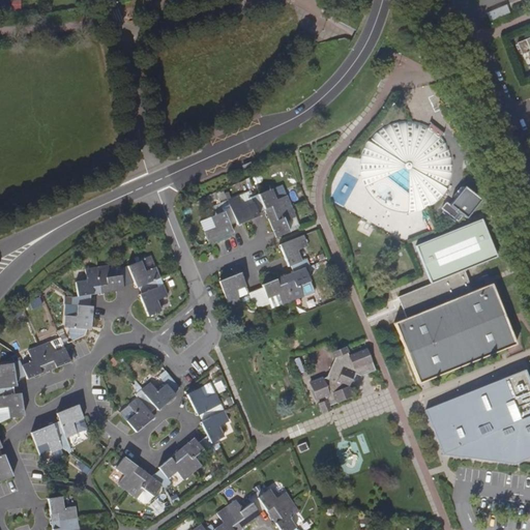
[(529,37),(518,42),(523,53),(529,51),(529,37)]
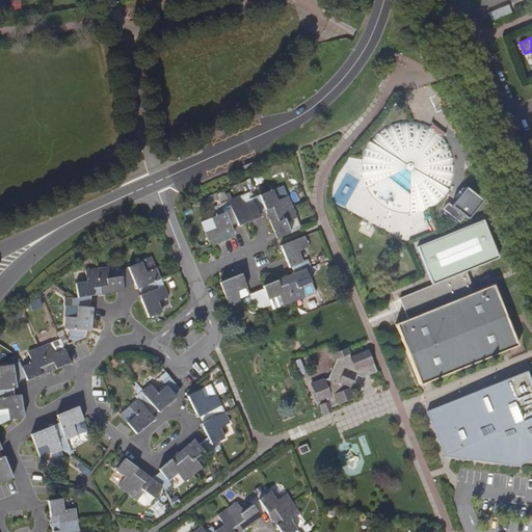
[(409,215),(418,214),(425,212),(425,210),(430,207),(437,203),(444,195),(450,187),(453,177),(454,173),(454,166),(453,156),(449,147),(446,141),(442,136),(439,137),(434,134),(430,131),(431,128),(421,124),(414,123),(405,122),(402,123),(398,124),(390,126),(379,132),(375,137),(372,141),(367,150),(364,159),(362,159),(362,168),(363,175),(364,182),(369,192),(375,200),(381,206),(392,211),(400,213),(409,215)]
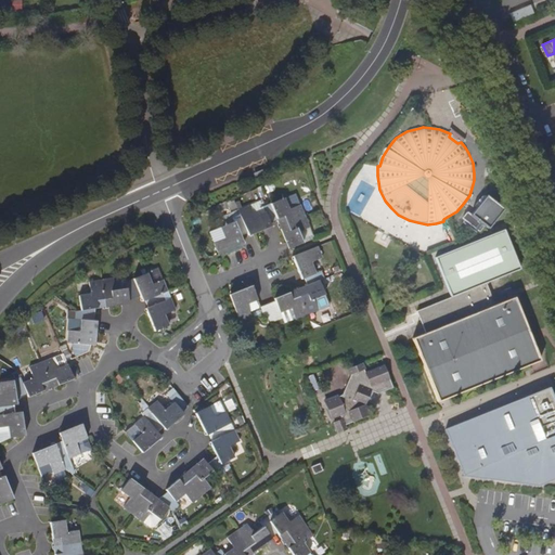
[(279,220),(281,226),(305,216),(296,194),(263,206),(270,223),(279,220)]
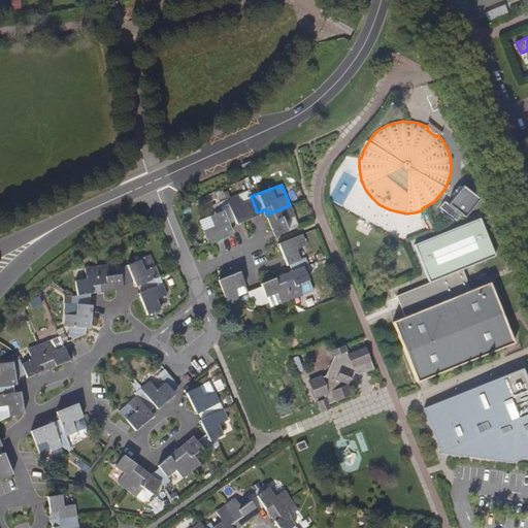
[(465,218),(480,199),(463,187),(455,196),(456,197),(453,201),(452,201),(449,204),(465,218)]
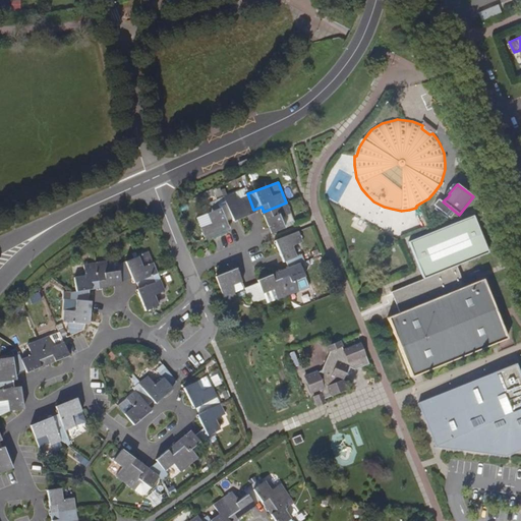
[(254,212),(253,210),(247,193),(245,188),(224,196),(233,218),(234,220),(254,212)]
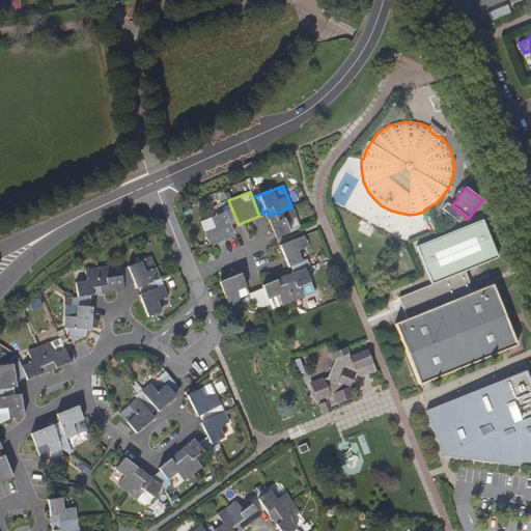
[(230,225),(238,222),(228,200),(217,205),(220,214),(201,221),(210,243),(233,233),(230,225)]
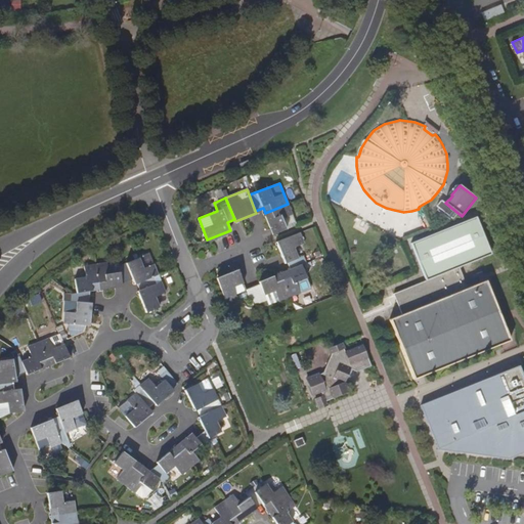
[(273,234),(287,228),(282,218),(292,214),(288,204),(265,213),(273,234)]
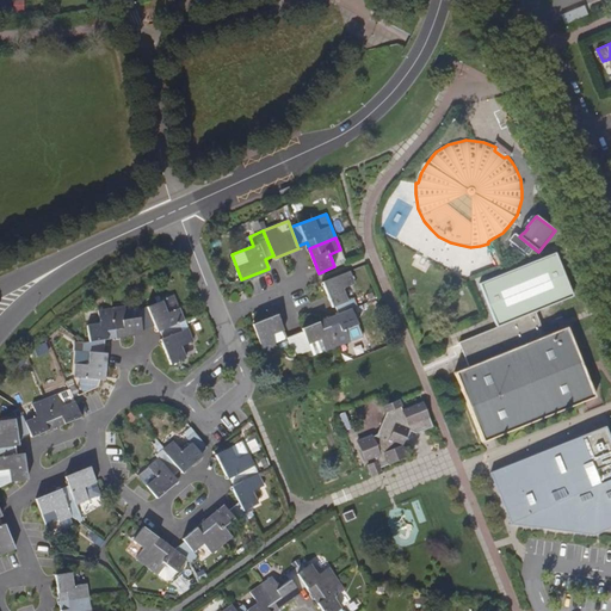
[(334,266),(346,263),(340,250),(329,254),(334,266)]
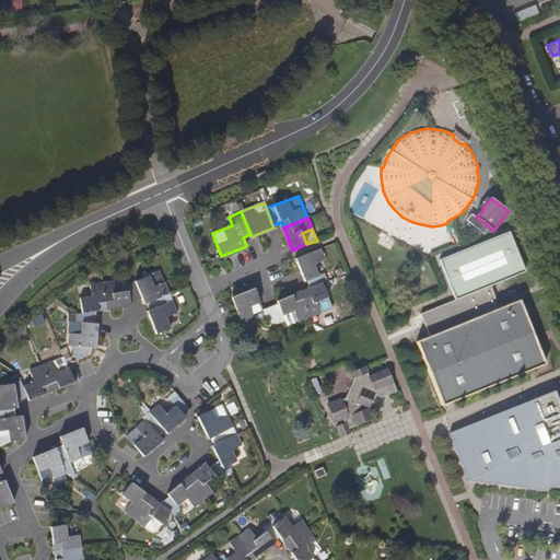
[(543,364),(545,364),(520,300),(499,308),(490,286),(525,271),(511,236),(509,232),(440,259),(456,301),(421,314),(430,336),(417,341),(442,406),(543,364)]
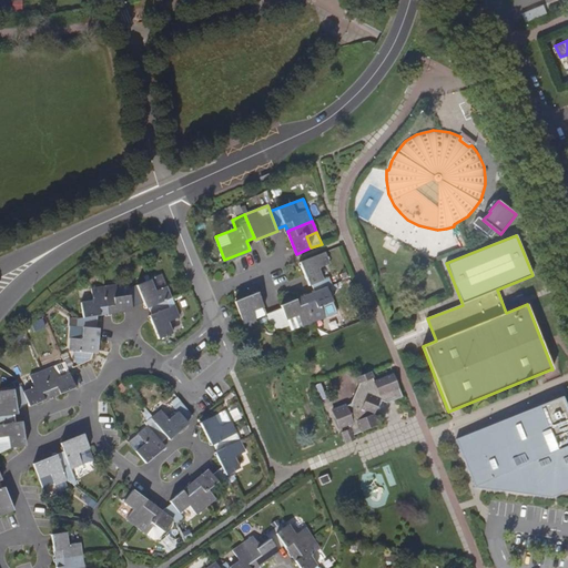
[(308,285),(312,284),(323,280),(318,269),(330,264),(325,252),(300,262),(308,285)]
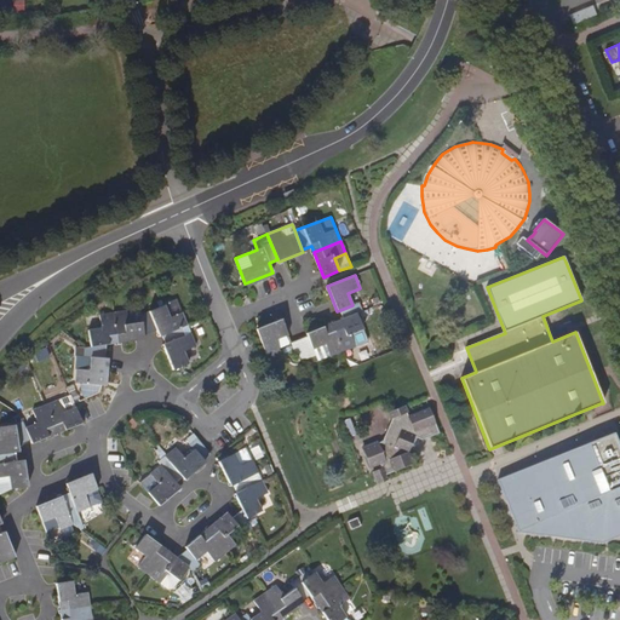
[(160,337),(162,337),(188,326),(178,300),(142,315),(144,336),(158,331),(160,337)]
